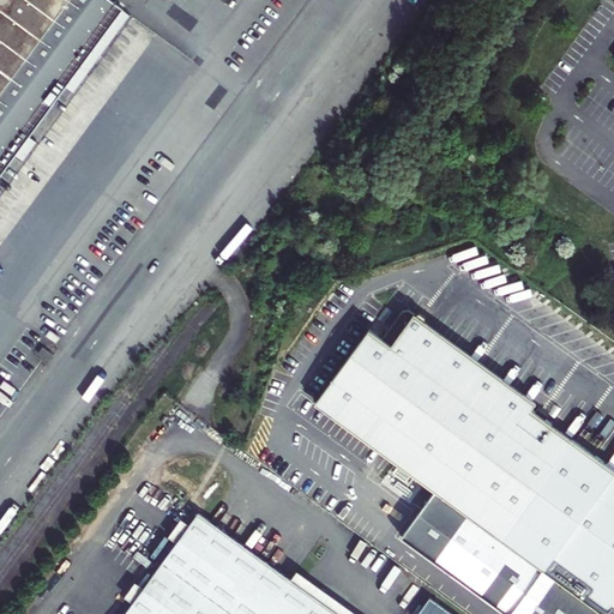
[(0,0),(0,180),(125,8),(113,0),(0,0)]
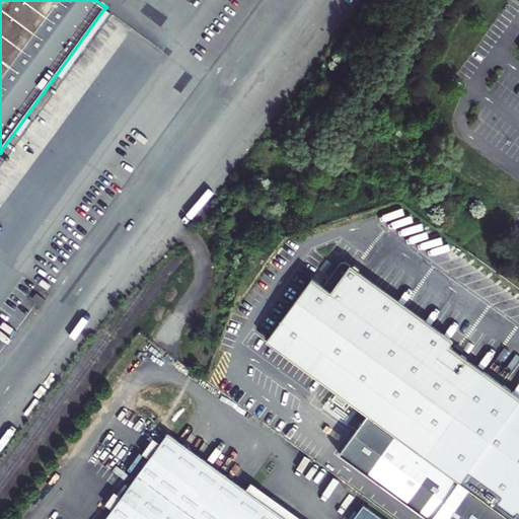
[(310,280),(265,344),(292,364),(332,393),(364,417),(337,455),(424,518),(518,518),(518,396),(448,345),(452,340),(349,265),(328,293),(310,280)]
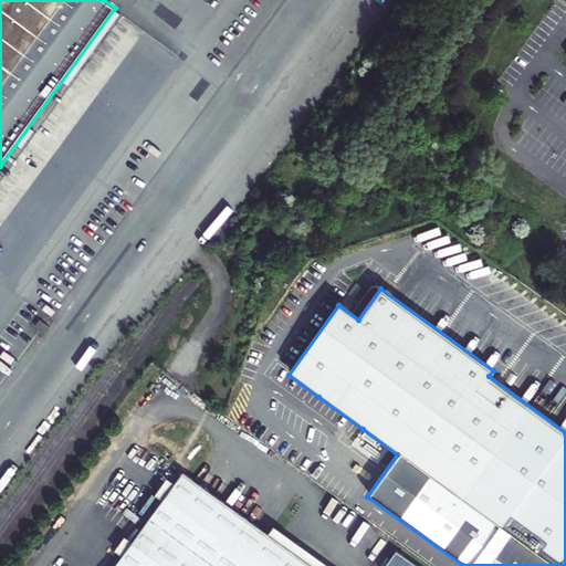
[(312,565),(268,534),(192,479),(182,472),(175,484),(163,500),(133,542),(122,556),(114,565),(312,565)]
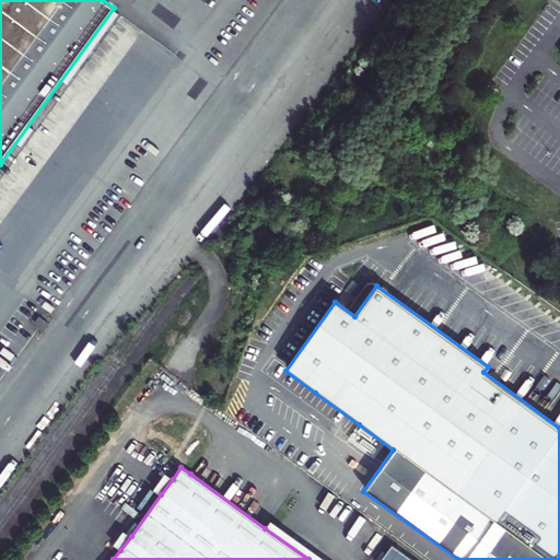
[(153,489),(161,494),(173,479),(165,474),(153,489)]
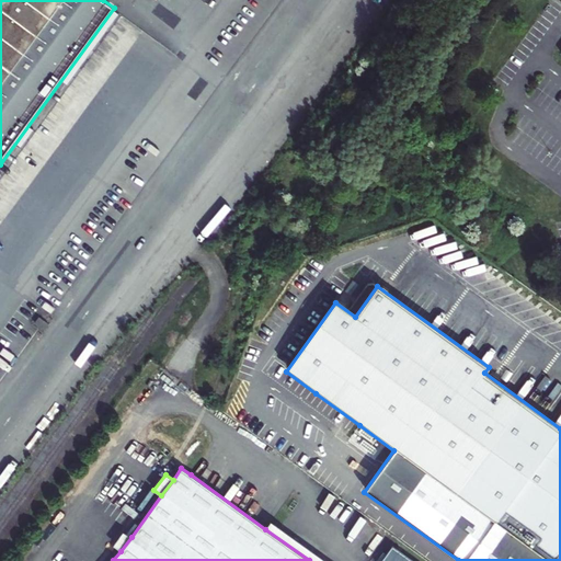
[(272,523),(271,522),(265,529),(309,560),(325,560),(281,528),(272,523)]
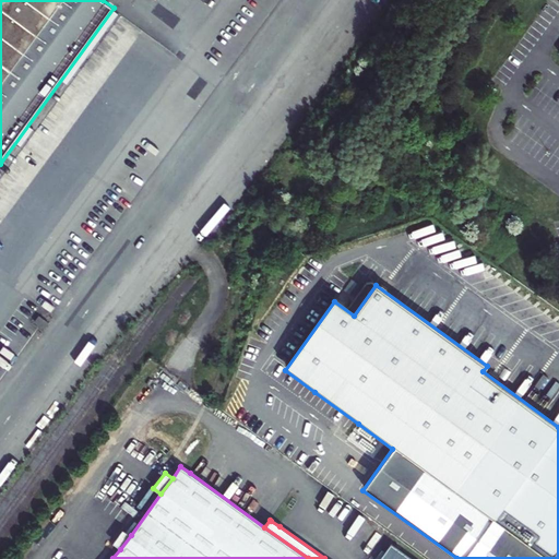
[(382,538),(363,524),(354,536),(372,551),(382,538)]
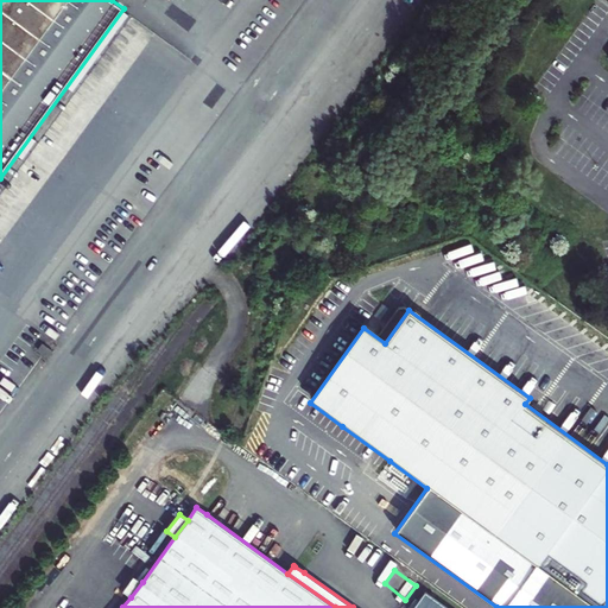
[(122,591),(131,597),(143,582),(133,576),(122,591)]
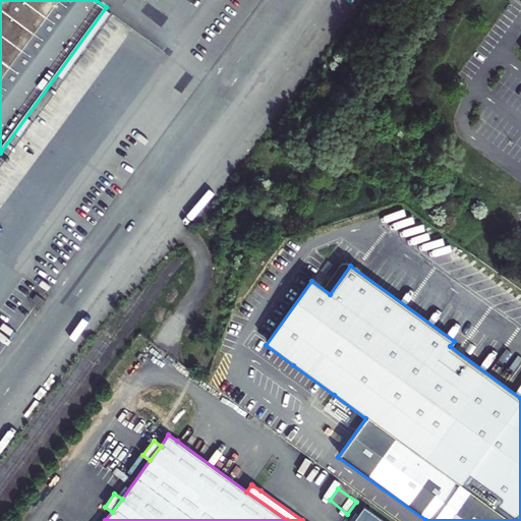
[(385,520),(365,508),(355,520),(385,520)]
